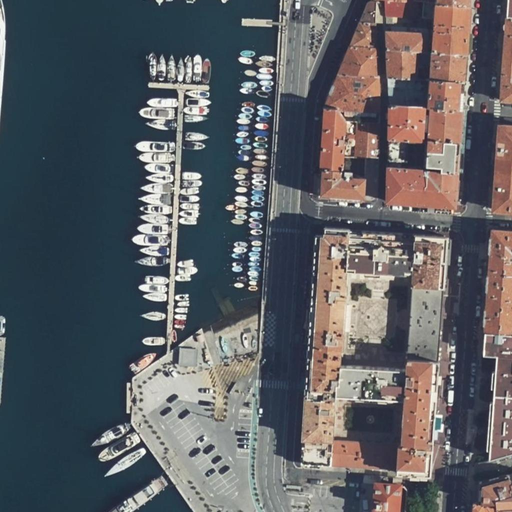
[(382,0),(383,16),(413,19),(413,22),(423,23),(424,3),(412,2),(404,2),(382,0)]
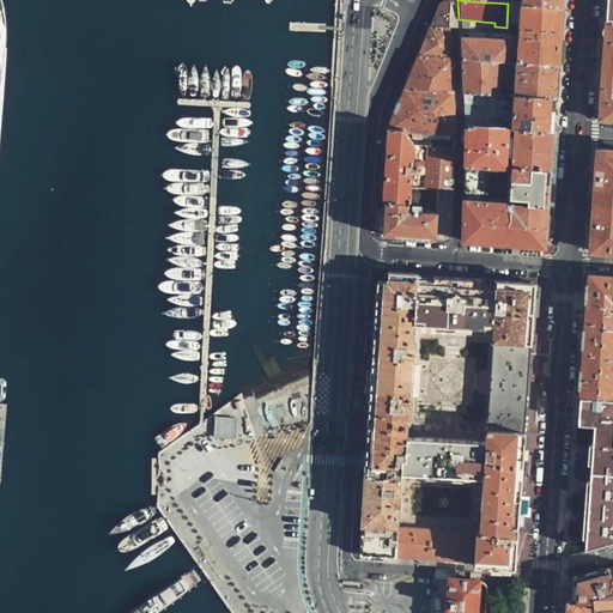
[(428,28),(447,28),(448,2),(443,2),(442,2),(441,4),(439,4),(438,5),(437,7),(434,14),(428,28)]
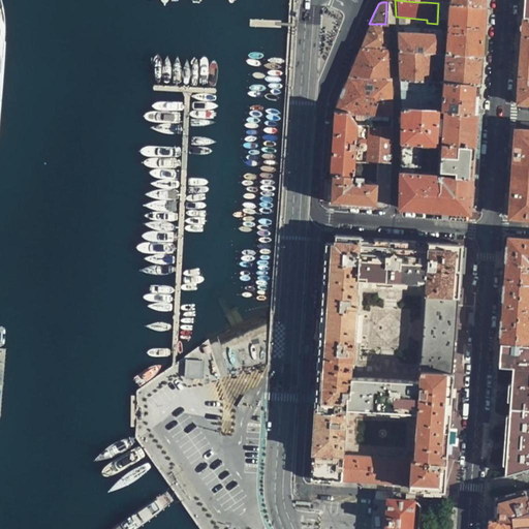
[(483,31),(485,6),(452,4),(438,3),(437,24),(439,24),(438,20),(446,21),(446,26),(448,26),(448,31),(446,31),(445,37),(447,37),(446,55),(481,57),(483,31)]
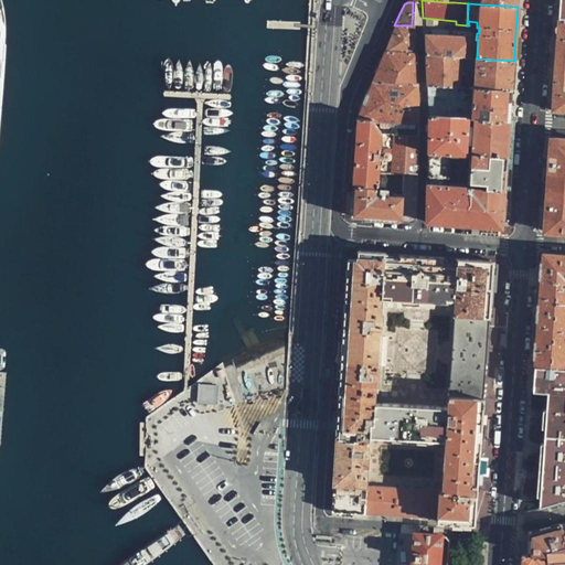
[(414,55),(412,25),(394,25),(388,39),(382,54),(414,55)]
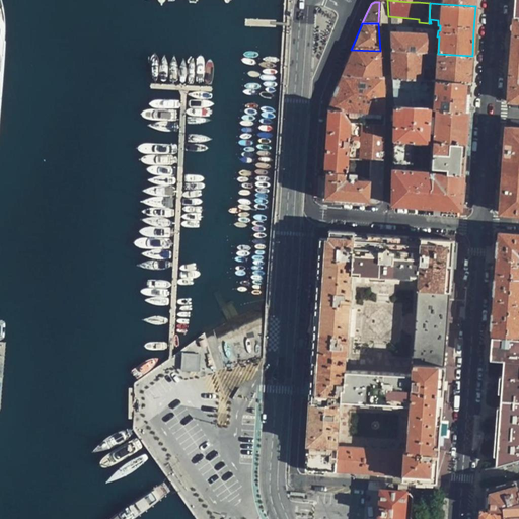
[(433,34),(389,30),(390,51),(424,53),(432,54),(433,34)]
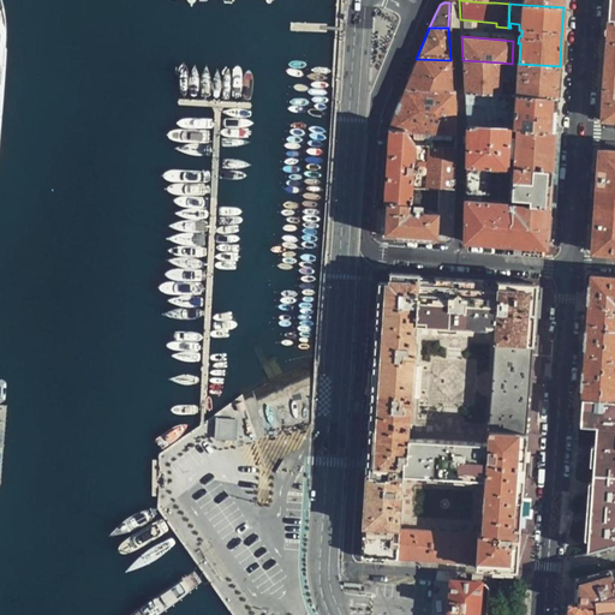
[(603,90),(601,120),(614,120),(614,42),(607,42),(603,90)]
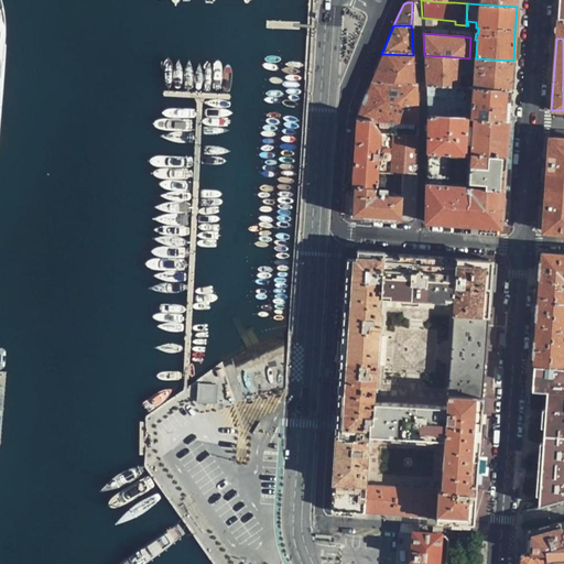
[(414,85),(413,55),(381,54),(376,67),(368,82),(409,84),(414,85)]
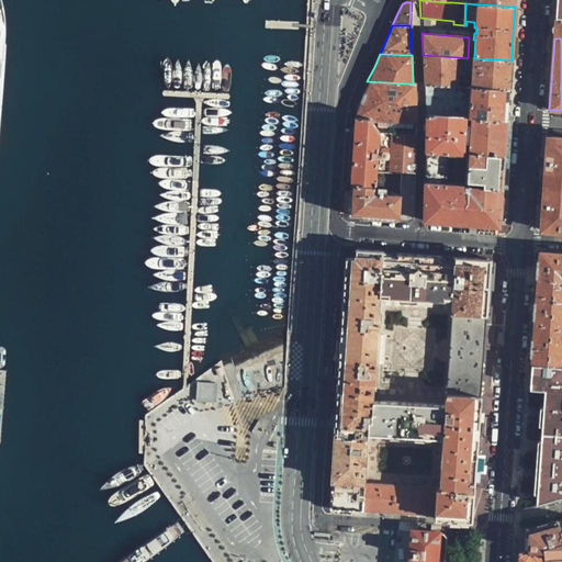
[(423,55),(425,86),(457,88),(459,57),(423,55)]
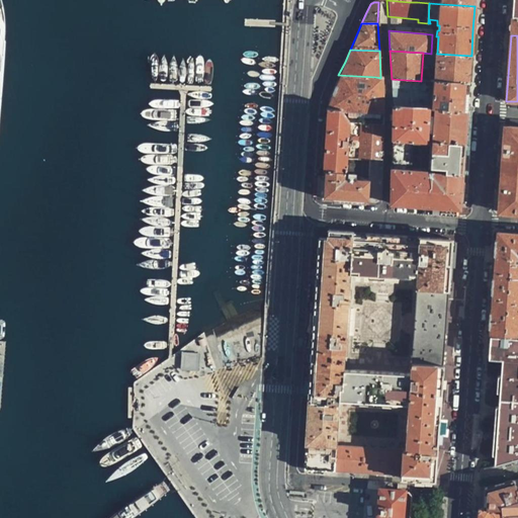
[(431,54),(423,53),(421,81),(429,81),(436,82),(437,54),(431,54)]
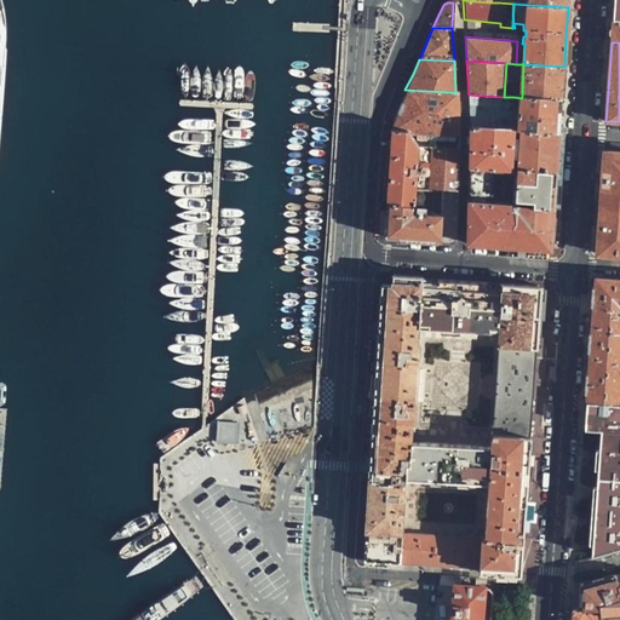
[(563,75),(564,67),(523,64),(522,98),(562,101),(563,75)]
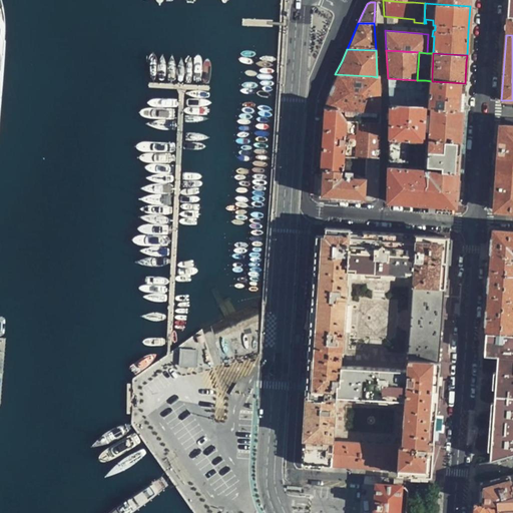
[(371,112),(372,76),(335,74),(333,80),(323,107),(337,108),(339,110),(356,111),(371,112)]
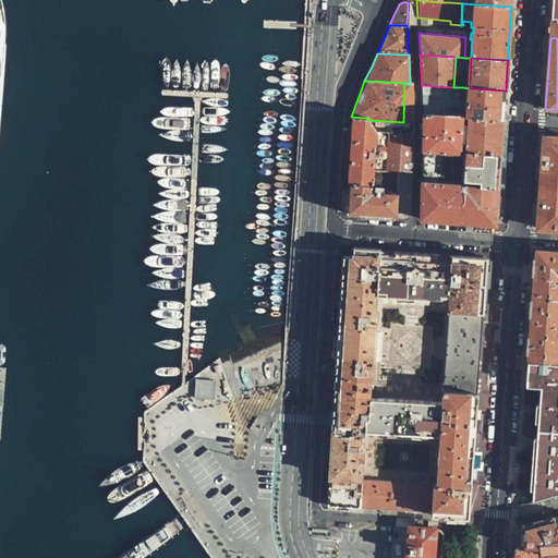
[(412,122),(410,84),(404,83),(403,122),(412,122)]
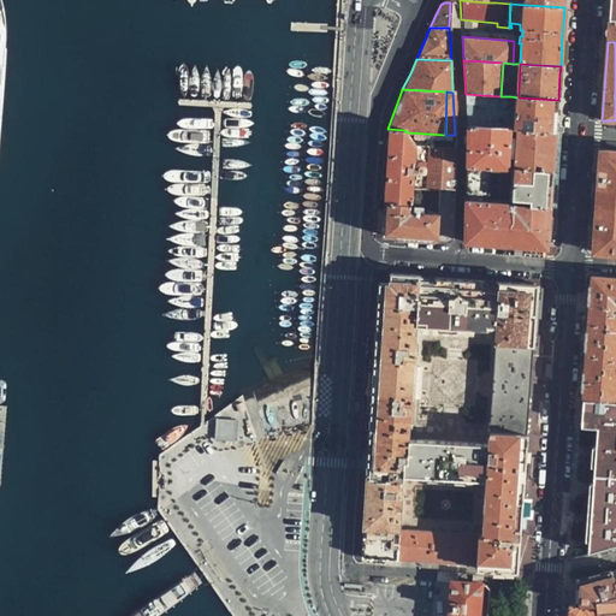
[(466,94),(468,125),(509,128),(510,96),(501,96),(466,94)]
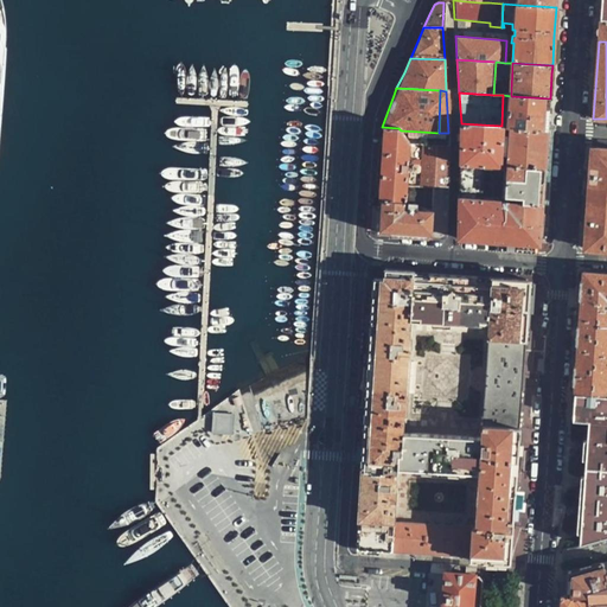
[(503,95),(502,126),(548,129),(548,120),(550,98),(511,96),(503,95)]
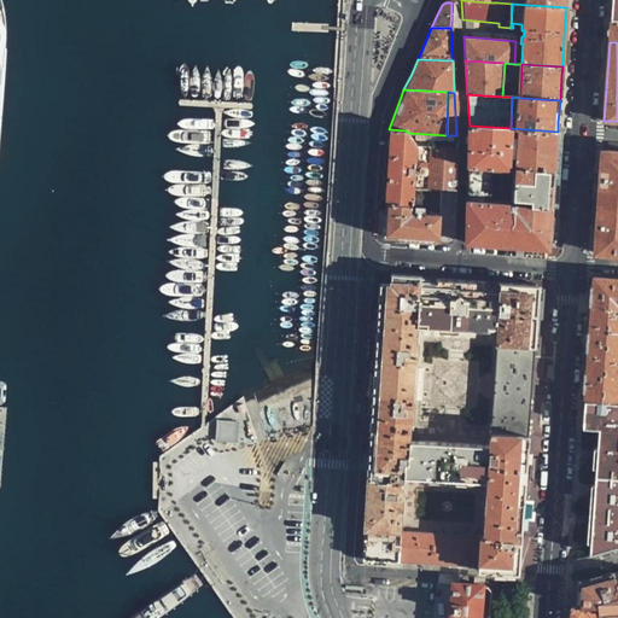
[(470,126),(467,200),(490,203),(493,169),(516,170),(514,199),(552,208),(554,182),(558,132),(511,128),(470,126)]
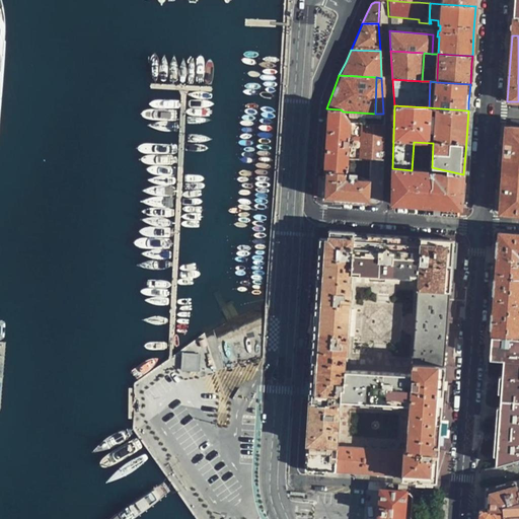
[(325,138),(323,170),(346,171),(349,124),(343,112),(341,109),(326,108),(325,138)]
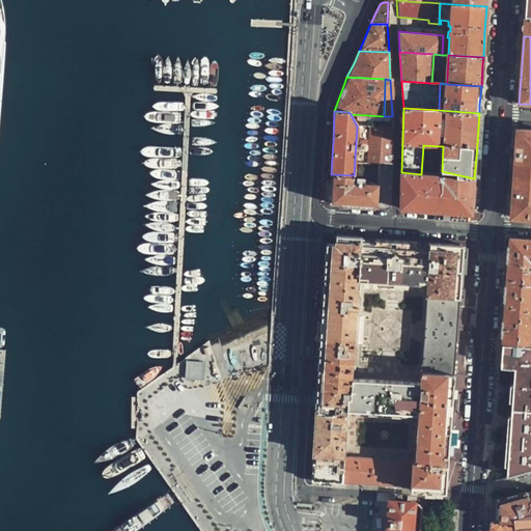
[(384,130),(384,116),(368,115),(367,128),(384,130)]
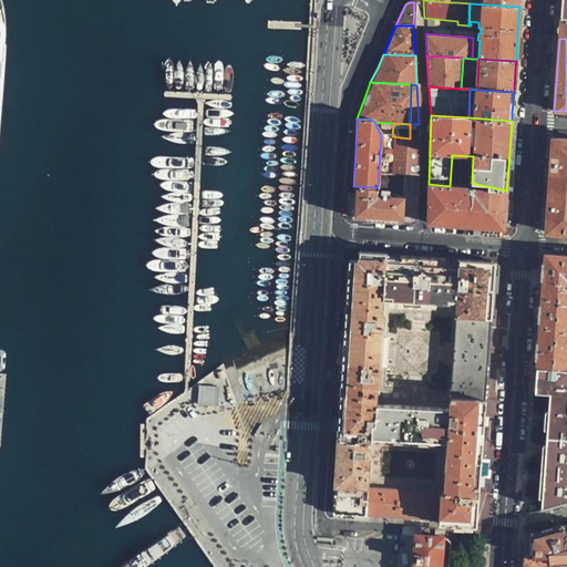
[(419,140),(419,124),(410,124),(410,138),(419,140)]
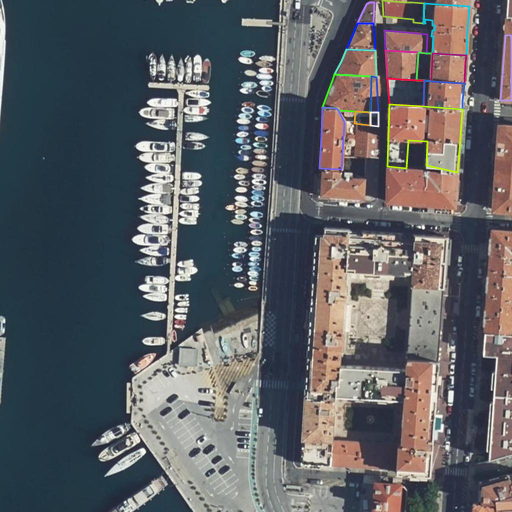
[(377,157),(378,126),(370,125),(354,123),(353,156),(377,157)]
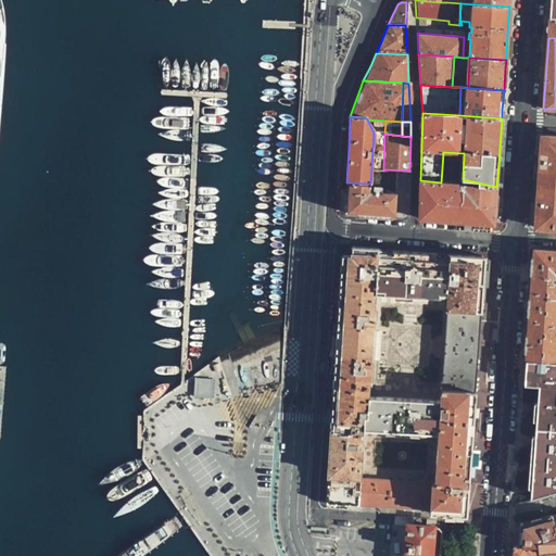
[(538,202),(536,226),(555,227),(555,137),(542,137),(540,158),(538,202)]
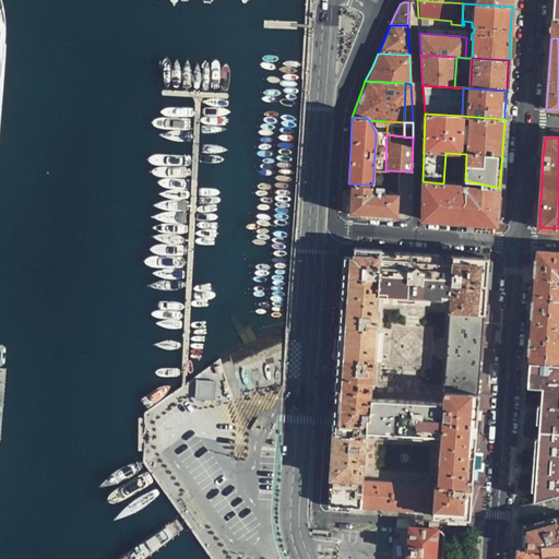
[(445,153),(443,183),(465,185),(465,180),(466,154),(445,153)]
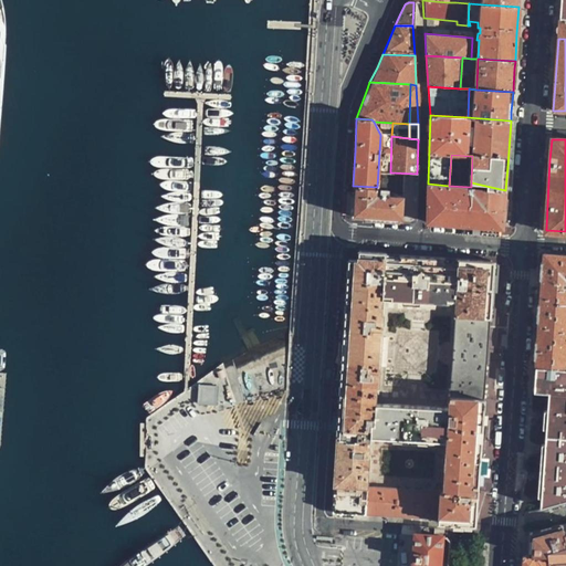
[(416,217),(417,174),(390,173),(389,196),(376,195),(377,187),(353,186),(353,192),(350,218),(407,221),(408,221),(409,221),(410,220),(411,220),(412,219),(413,218),(415,217),(416,217)]
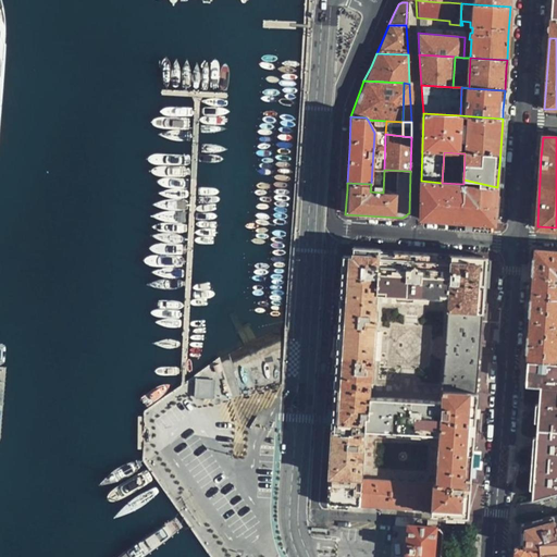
[(442,183),(421,181),(419,219),(452,221),(495,224),(496,205),(497,187),(463,180),(463,184),(442,183)]
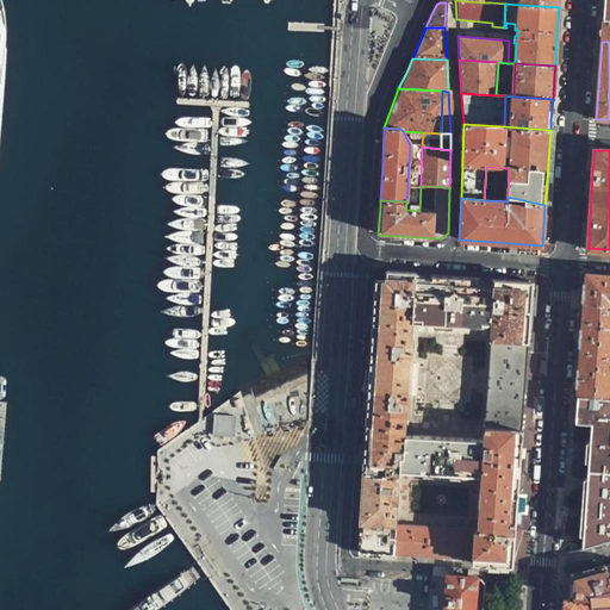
[(415,271),(387,269),(386,280),(375,279),(368,393),(359,552),(381,554),(381,547),(397,548),(397,540),(431,543),(430,558),(514,565),(533,287),(529,281),(416,274),(415,271)]
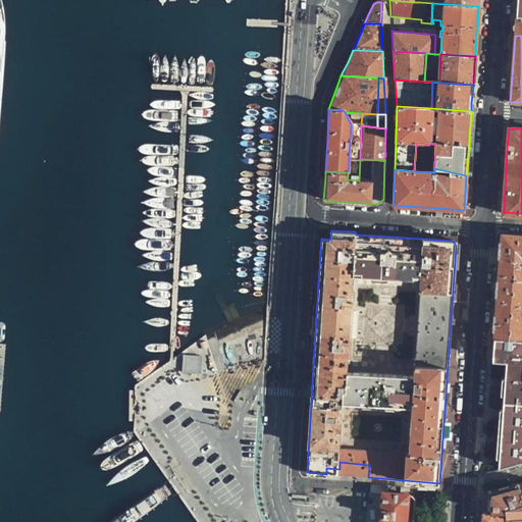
[(521,233),(502,232),(501,249),(499,282),(496,318),(494,337),(521,340),(521,334),(521,333),(521,264),(518,264),(518,260),(521,260),(521,233)]
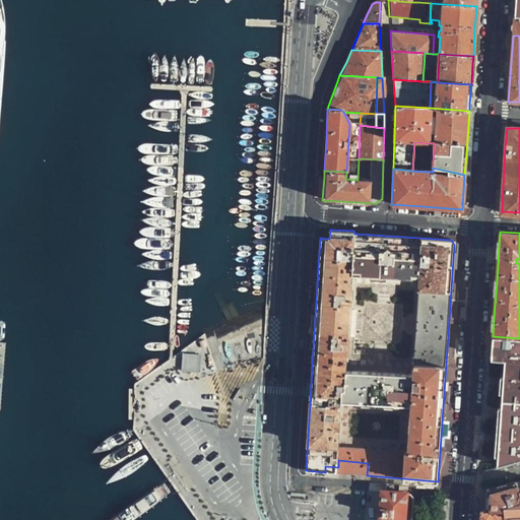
[(519,344),(492,342),(491,361),(505,362),(504,381),(501,412),(497,457),(496,469),(519,461),(519,344)]
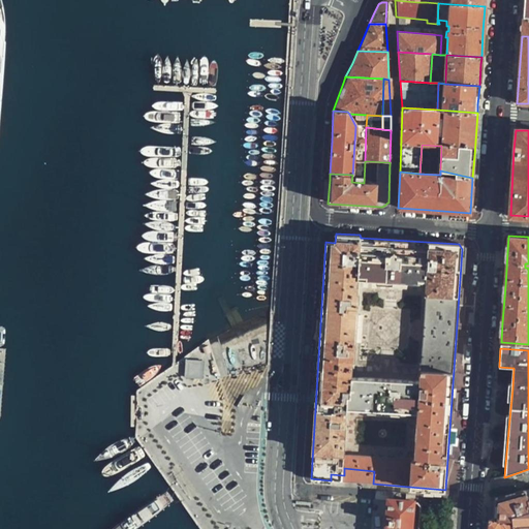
[(204,361),(184,360),(184,377),(204,377),(204,361)]
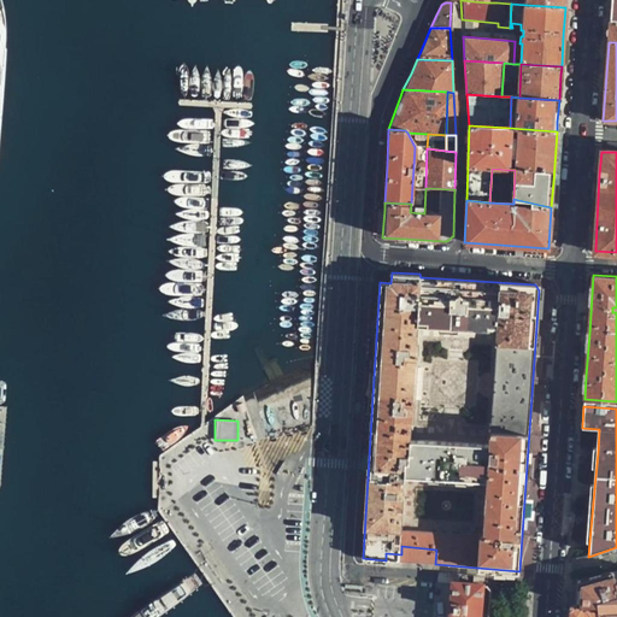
[(386,560),(435,564),(436,550),(401,546),(401,554),(386,553),(386,560)]
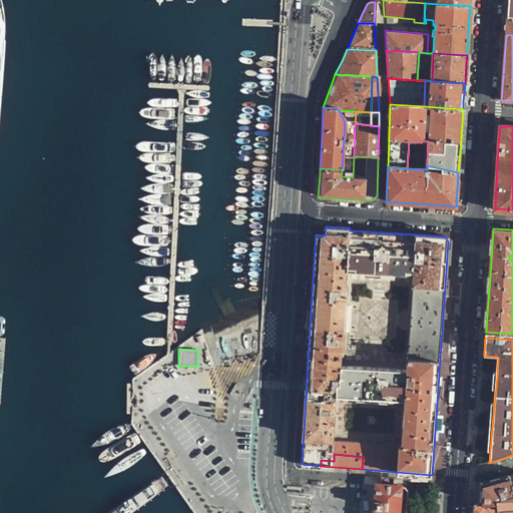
[(480,492),(480,505),(495,503),(497,503),(497,512),(512,512),(512,475),(479,480),(480,492)]
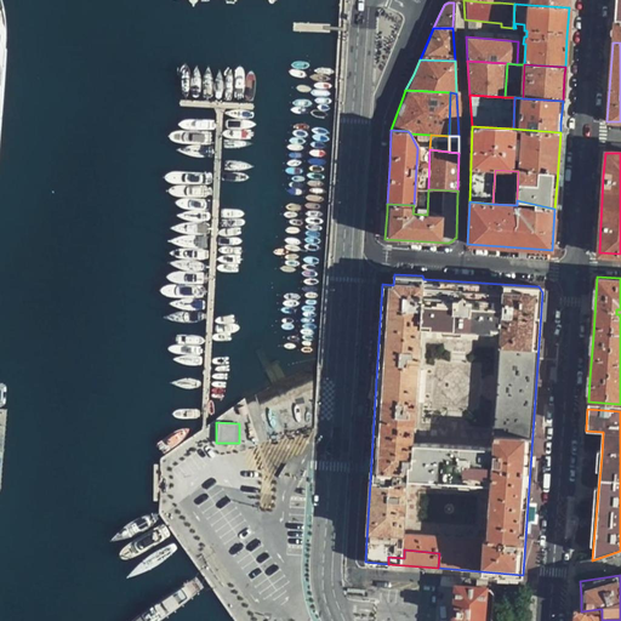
[(478,579),(462,577),(461,586),(478,587),(478,579)]
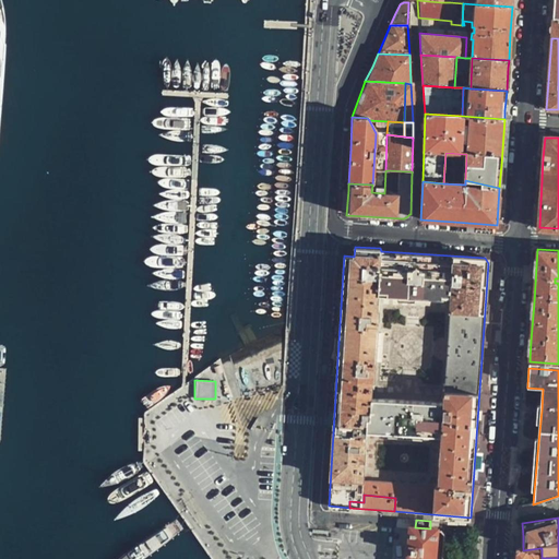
[(409,527),(407,558),(438,558),(440,530),(430,528),(415,527),(409,527)]
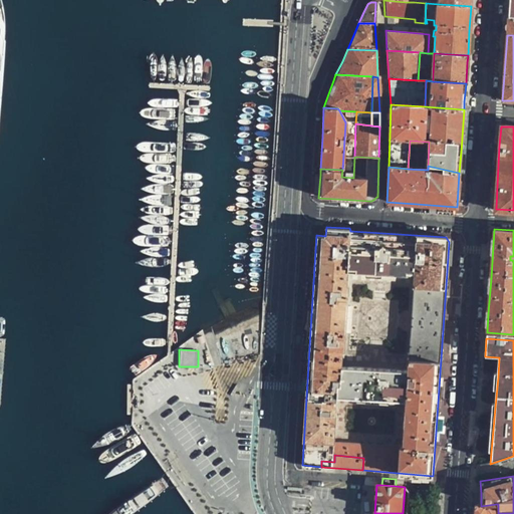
[(473,513),(496,513),(496,504),(481,506),(474,506),(473,513)]
